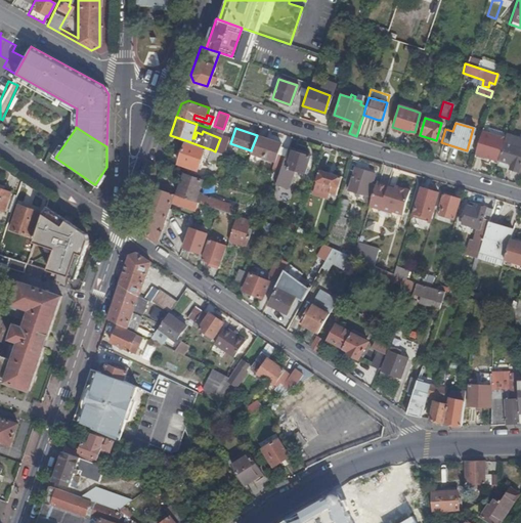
[(496,161),(504,137),(481,130),(474,154),(486,158),(496,161)]
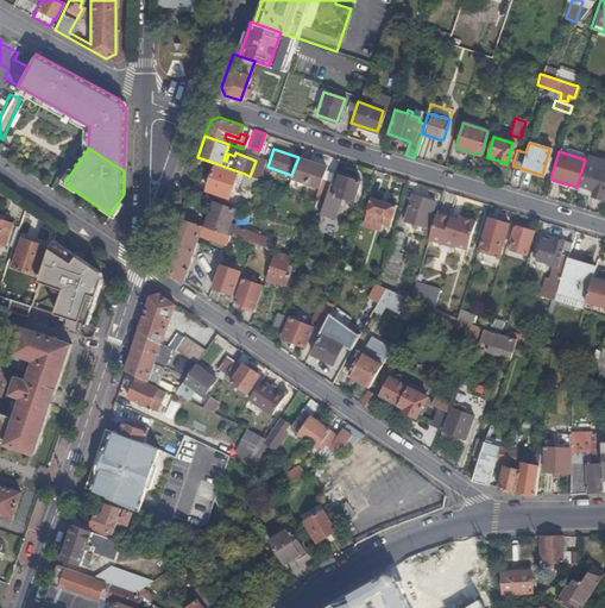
[(327,168),(298,157),(291,175),(291,177),(316,186),(312,198),(323,201),(326,193),(333,173),(326,170),(327,168)]
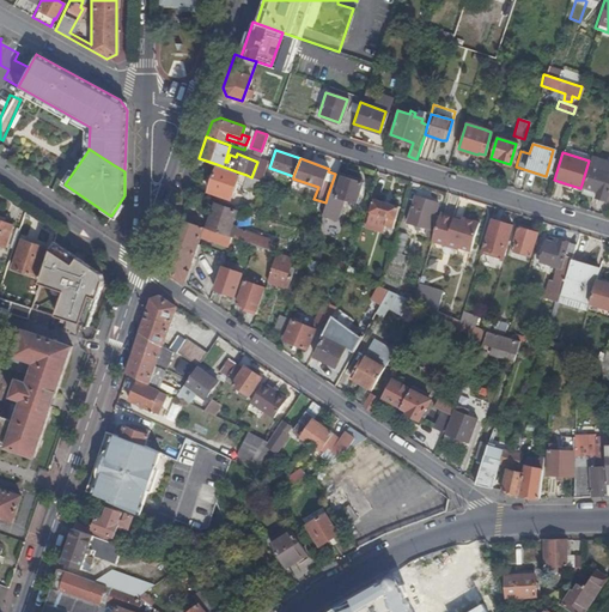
[(231,198),(239,173),(217,164),(208,191),(231,198)]
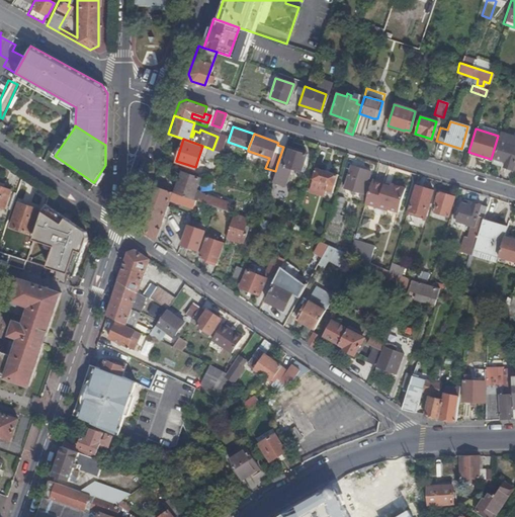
[(514,159),(514,145),(498,141),(491,163),(512,169),(514,159)]
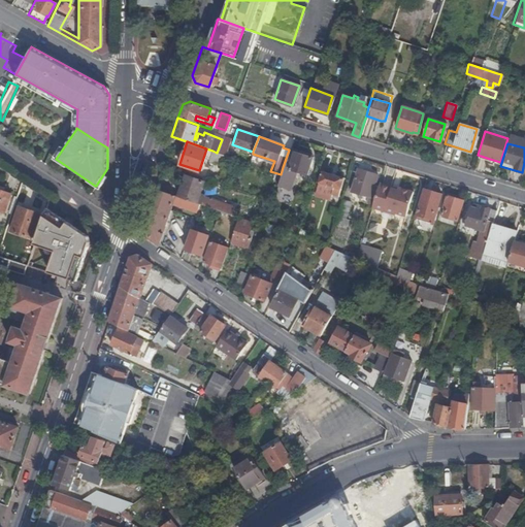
[(312,157),(289,150),(283,167),(276,187),(289,190),(294,170),(306,174),(312,157)]
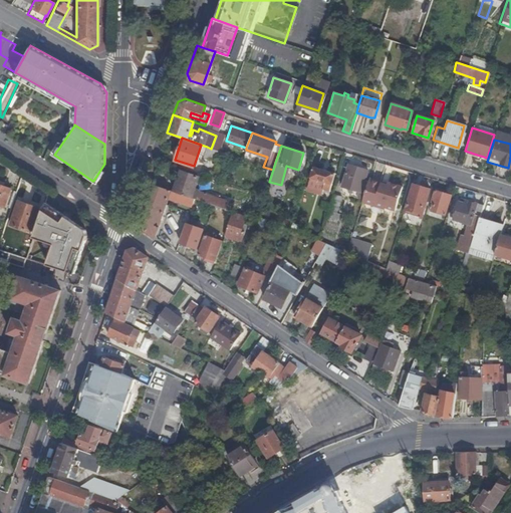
[(216,158),(218,151),(211,149),(207,147),(203,156),(209,158),(210,156),(216,158)]
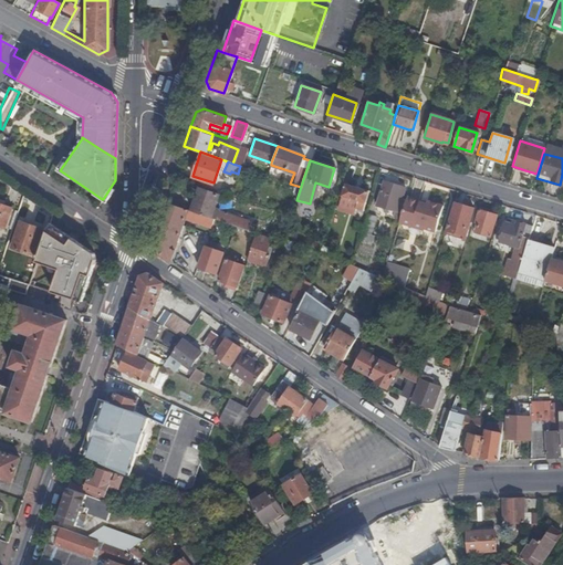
[(374,205),(400,212),(404,200),(400,199),(404,188),(382,180),(374,205)]
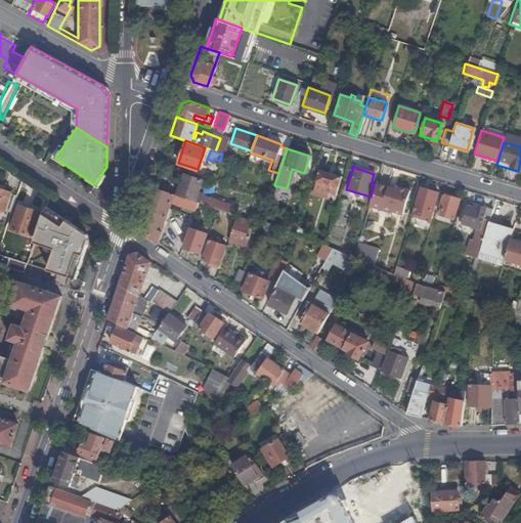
[(312,187),(335,194),(340,176),(318,170),(312,187)]
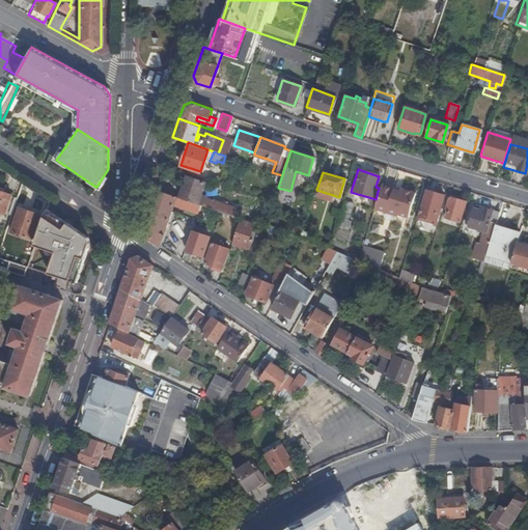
[(183,188),(179,197),(186,199),(199,204),(202,205),(219,211),(231,215),(234,206),(226,204),(226,202),(222,200),(222,202),(205,196),(204,196),(204,195),(202,194),(203,191),(201,190),(204,182),(187,175),(183,188)]
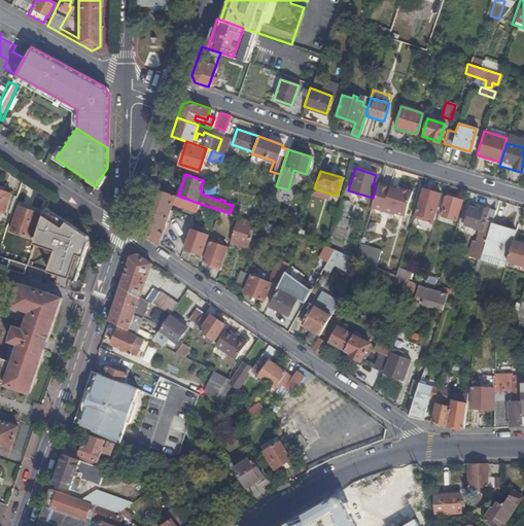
[(373,198),(370,207),(392,214),(393,212),(404,215),(411,190),(395,186),(393,195),(387,193),(389,187),(387,185),(377,182),(376,186),(373,198)]
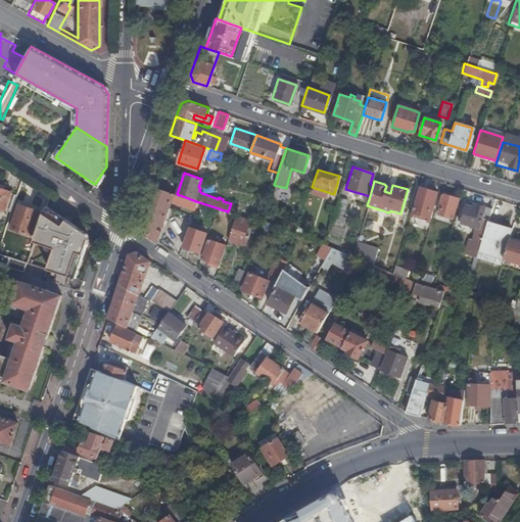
[(177,194),(152,186),(139,222),(141,230),(156,241),(171,199),(173,202),(180,204),(193,209),(196,201),(183,196),(177,194)]
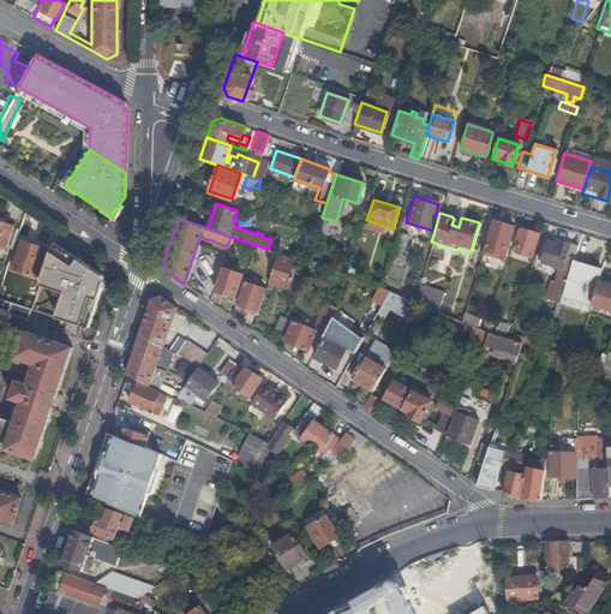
[(484,240),(480,254),(502,261),(513,225),(493,219),(486,242),(484,240)]
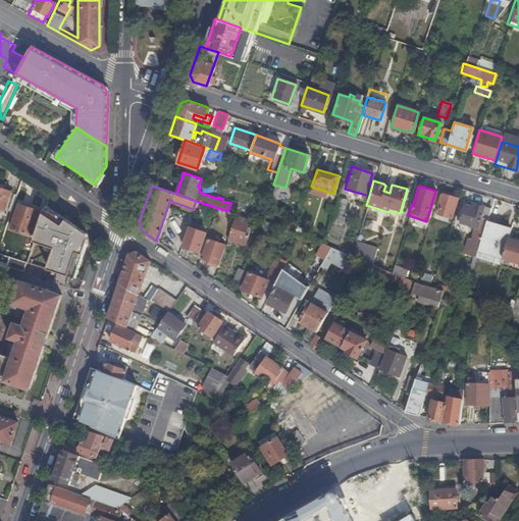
[(0,208),(3,210),(10,192),(0,188),(0,208)]
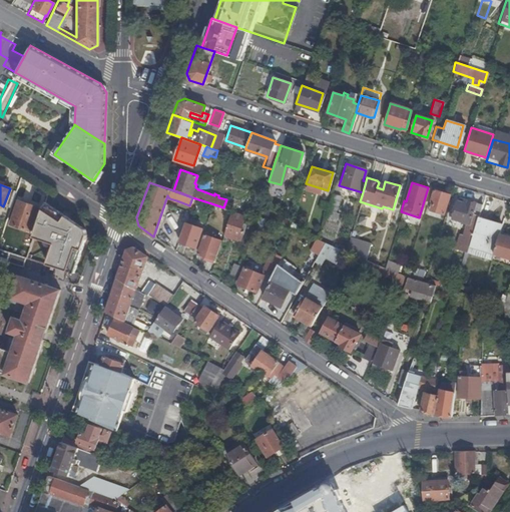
[(432,200),(430,209),(443,213),(449,194),(433,189),(430,199),(432,200)]
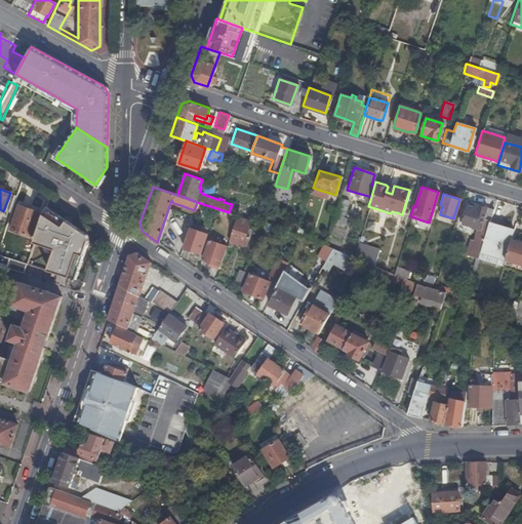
[(338,197),(331,220),(344,225),(346,218),(343,217),(348,200),(338,197)]
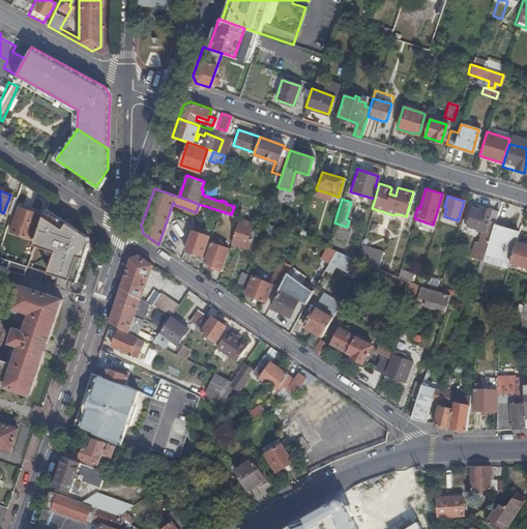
[(29,238),(37,213),(18,206),(8,231),(29,238)]
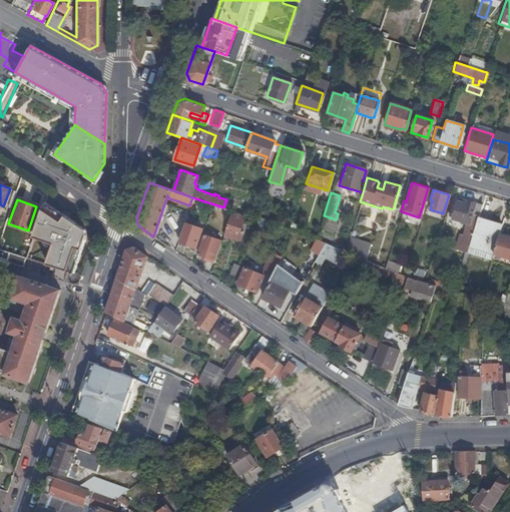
[(464,229),(473,231),(477,219),(481,203),(467,199),(466,203),(457,200),(451,218),(466,222),(464,229)]
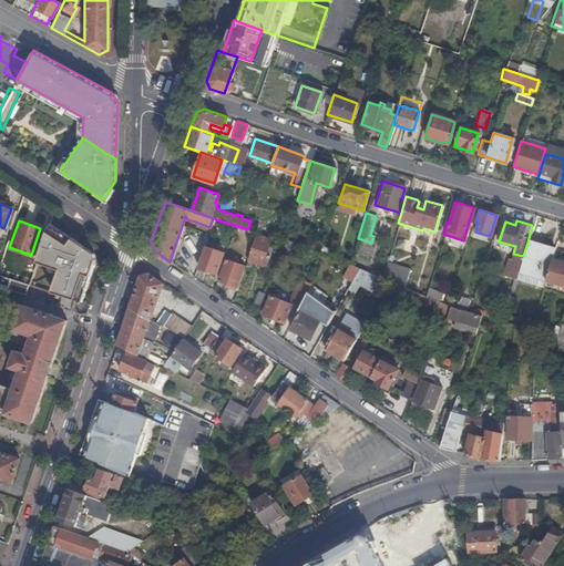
[(91,253),(48,224),(36,260),(58,268),(50,291),(54,294),(60,296),(61,296),(73,299),(80,301),(94,260),(91,253)]
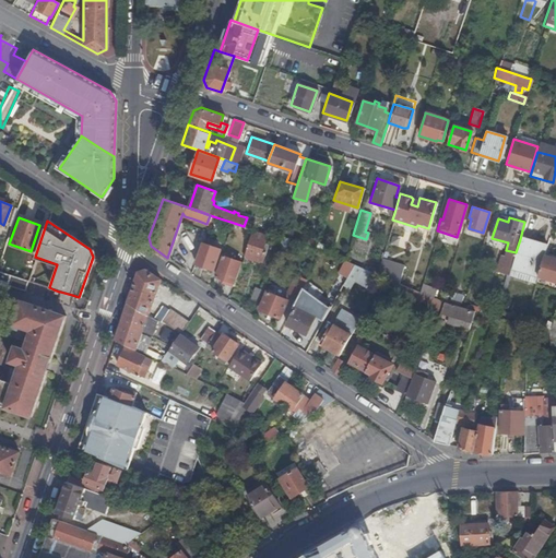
[(267,236),(251,230),(243,256),(261,262),(264,251),(261,250),(267,236)]
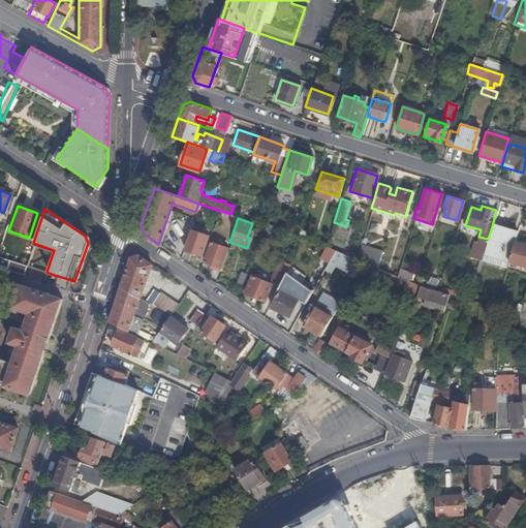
[(269,231),(272,224),(266,221),(264,226),(263,228),(269,231)]
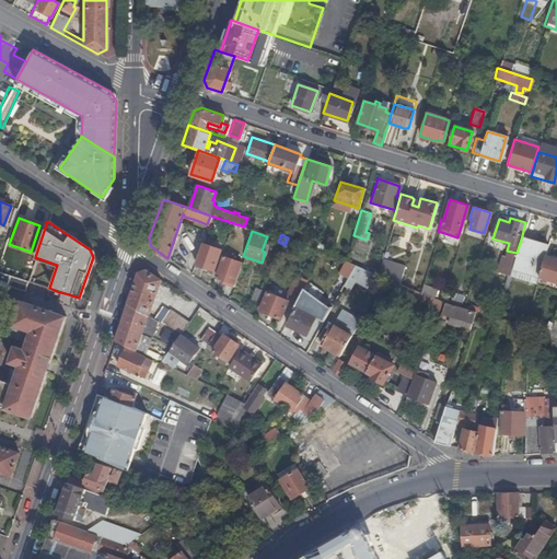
[(517,253),(512,267),(538,275),(544,256),(546,247),(521,240),(517,253)]
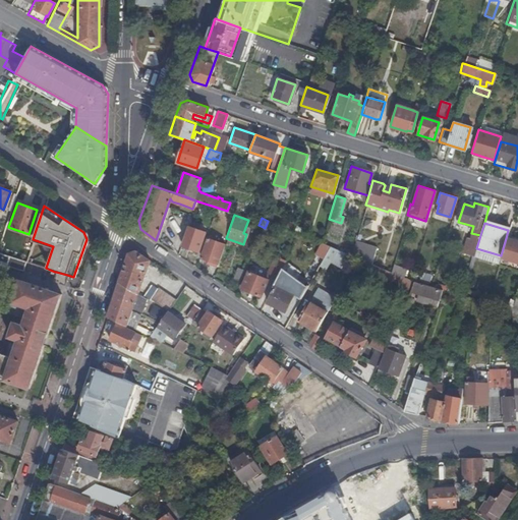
[(187,226),(181,245),(198,250),(205,231),(187,226)]
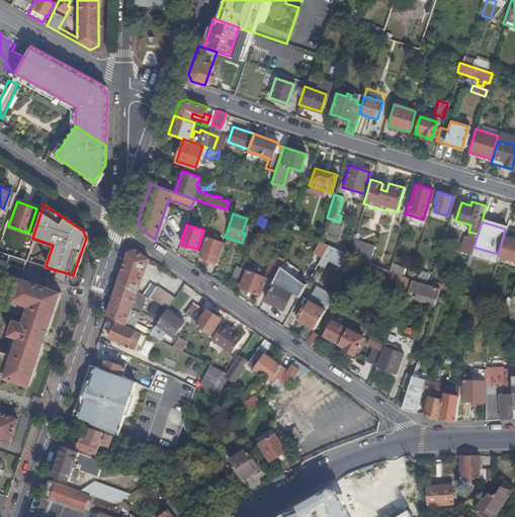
[(206,237),(199,256),(216,262),(223,242),(206,237)]
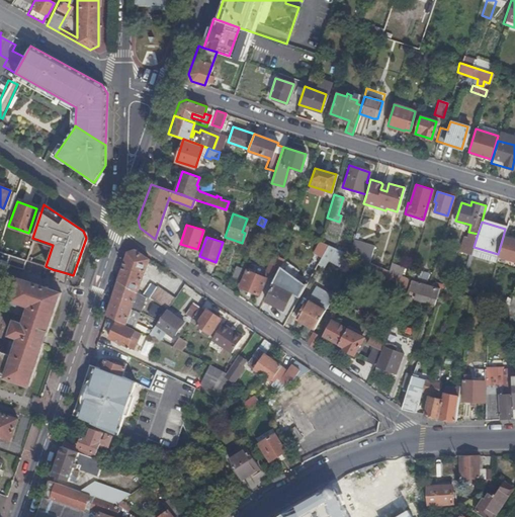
[(514,239),(503,237),(498,254),(497,255),(514,260),(514,239)]
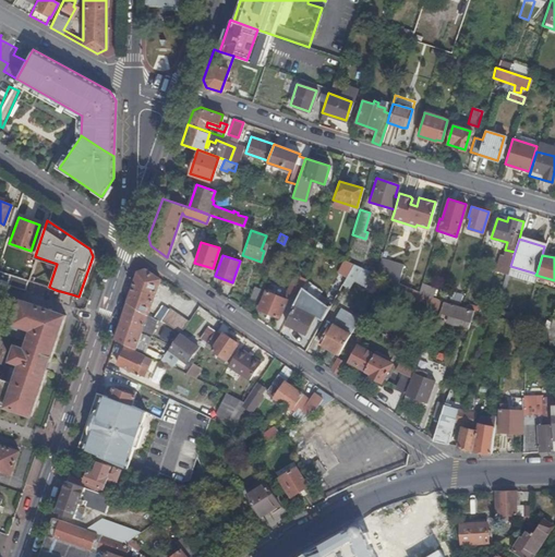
[(379,257),(375,273),(383,276),(397,282),(402,265),(379,257)]
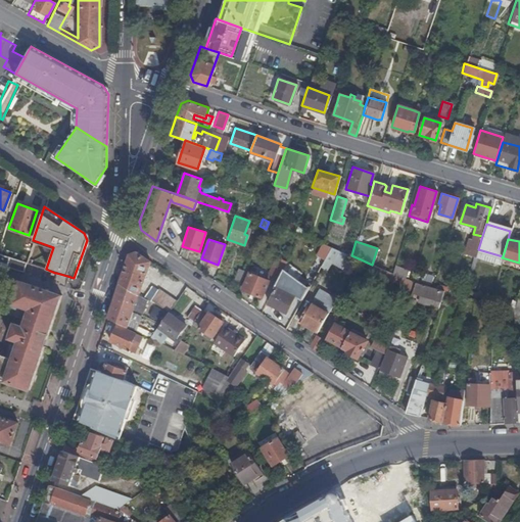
[(324,258),(319,268),(325,271),(330,262),(338,267),(346,253),(331,247),(324,258)]
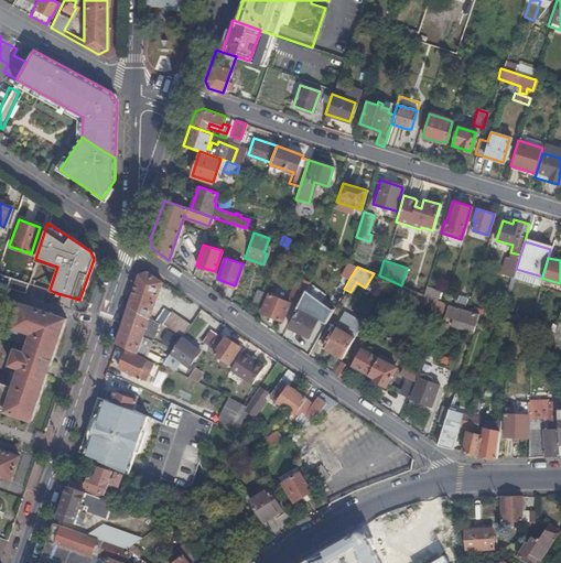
[(139,273),(128,304),(158,322),(159,323),(161,317),(153,313),(152,315),(149,314),(160,281),(147,271),(139,273)]
